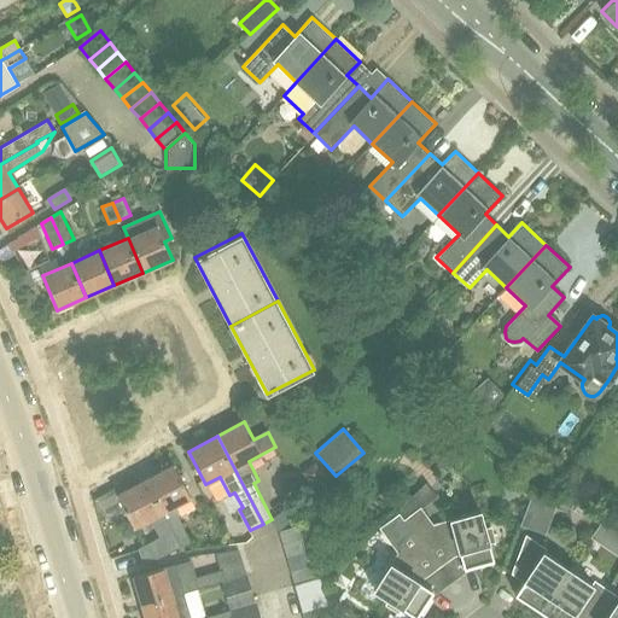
[(301,471),(310,484),(324,473),(314,460),(301,471)]
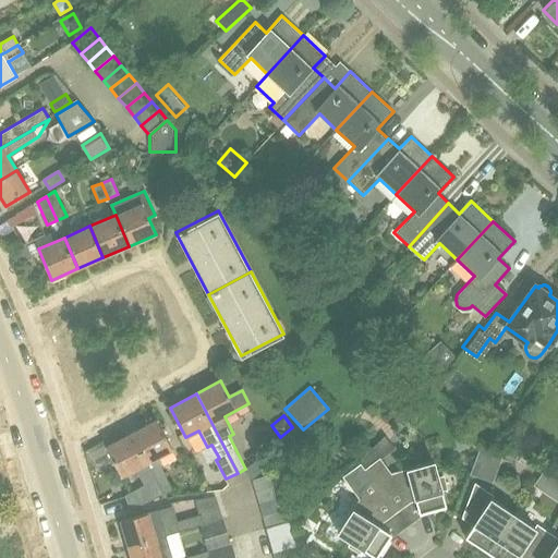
[(172,489),(156,458),(172,449),(157,420),(131,433),(164,494),(172,489)]
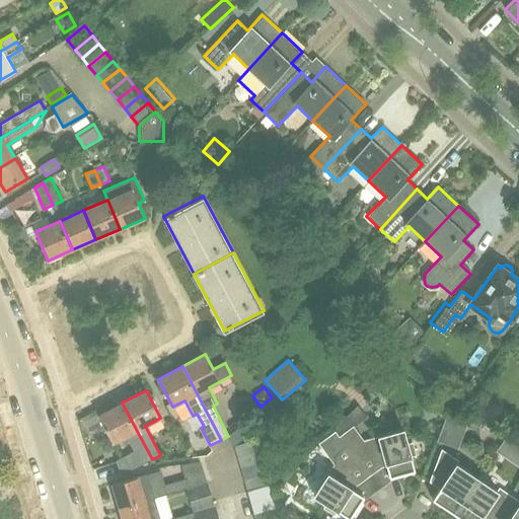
[(131,470),(144,463),(152,459),(122,402),(98,416),(114,443),(127,436),(135,451),(116,460),(121,473),(131,470)]
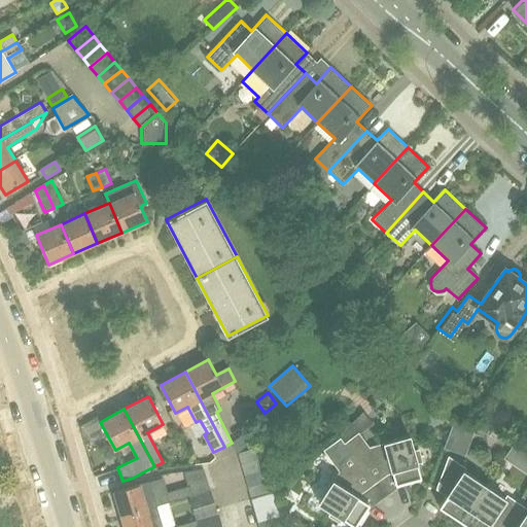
[(248,430),(231,444),(238,452),(254,438),(248,430)]
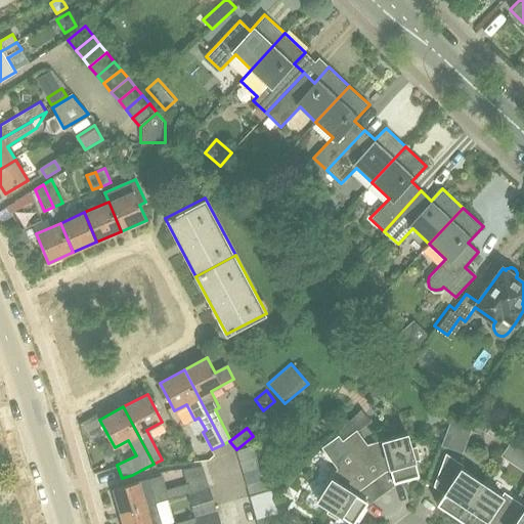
[(343,441),(350,450),(373,480),(385,471),(390,469),(394,482),(419,475),(415,461),(420,460),(416,446),(411,447),(407,433),(382,440),(382,441),(366,445),(356,431),(343,441)]
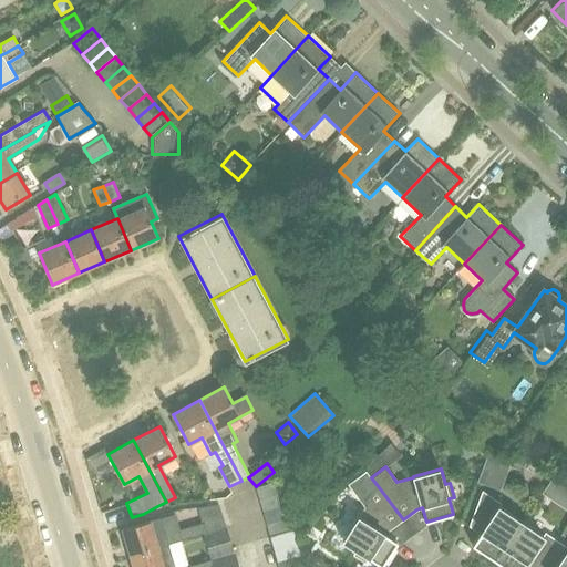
[(550,477),(542,492),(553,500),(562,485),(550,477)]
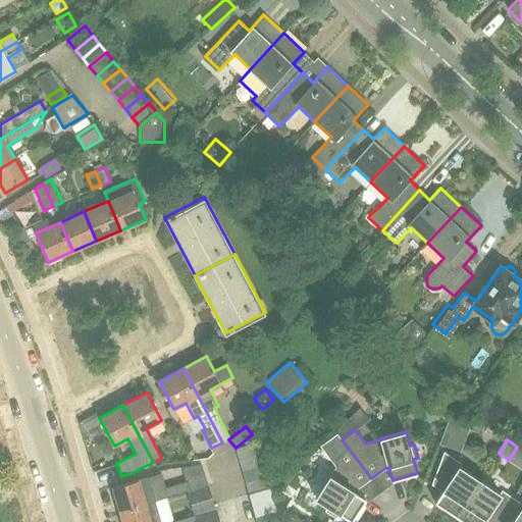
[(257,442),(237,449),(240,459),(260,453),(257,442)]
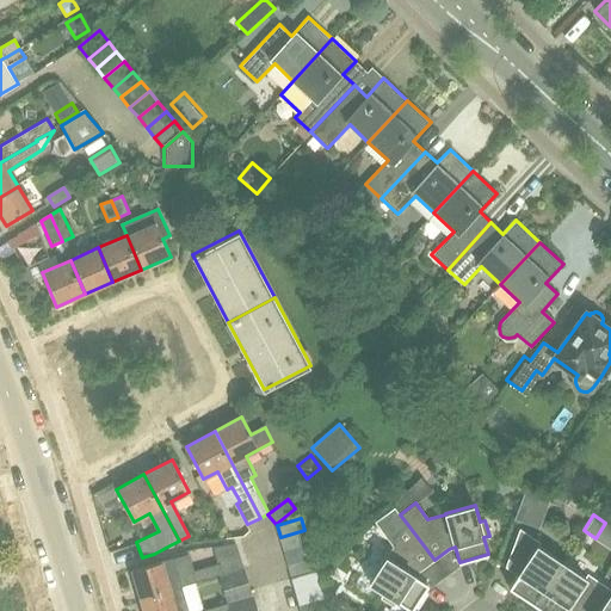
[(419,571),(434,560),(408,525),(393,537),(397,543),(387,557),(370,582),(384,592),(381,597),(395,606),(397,602),(412,610),(429,585),(415,576),(419,571)]
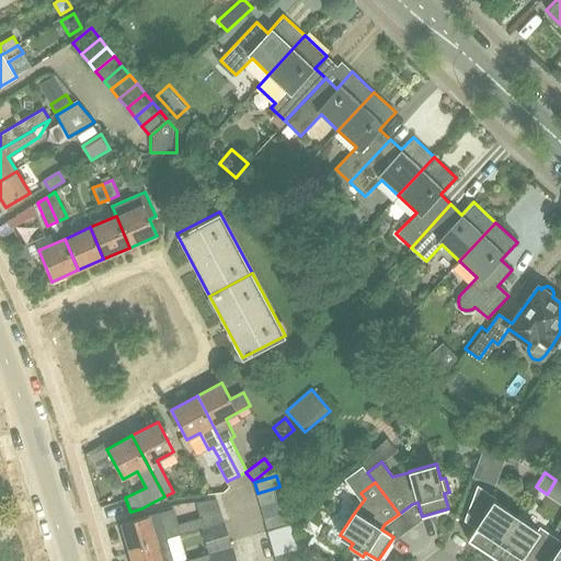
[(490,554),(516,516),(494,502),(496,499),(478,485),(465,521),(476,527),(468,539),(490,554)]
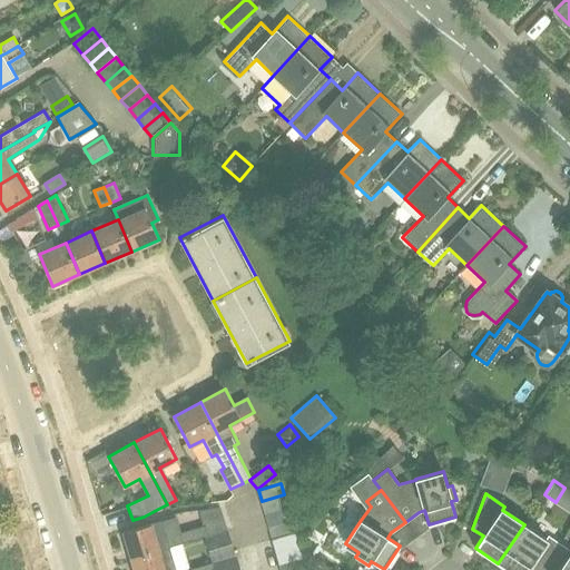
[(284,495),(262,502),(265,513),(287,508),(284,495)]
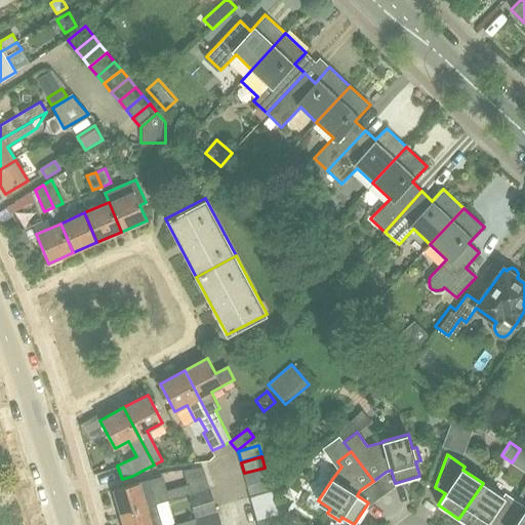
[(265,468),(244,474),(247,485),(268,479),(265,468)]
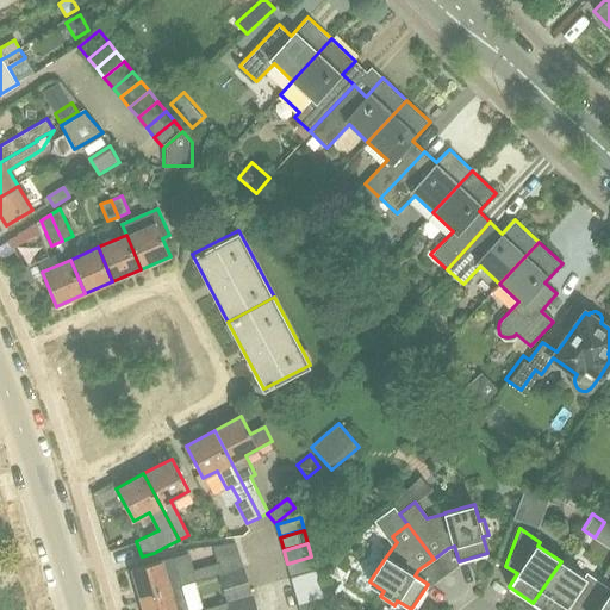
[(244,566),(238,549),(218,555),(221,562),(223,572),(244,566)]
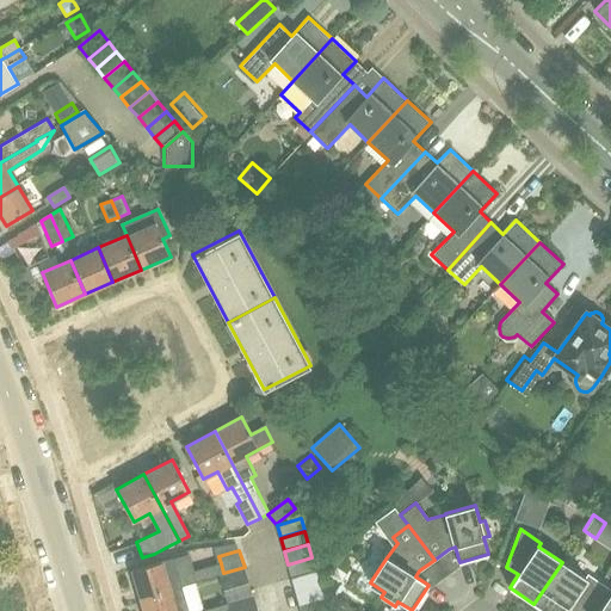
[(140,598),(181,586),(173,557),(133,569),(140,598)]
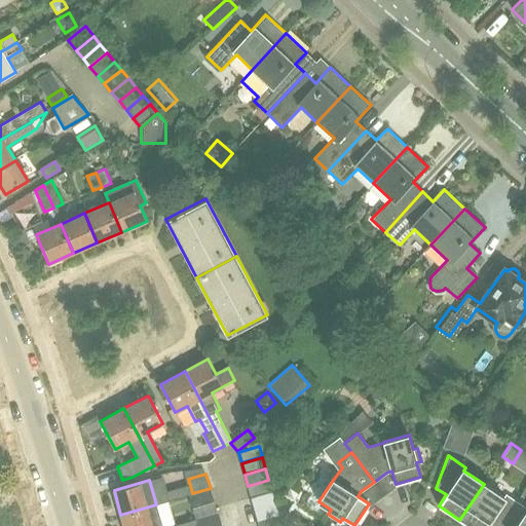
[(268,480),(248,486),(251,497),(271,491),(268,480)]
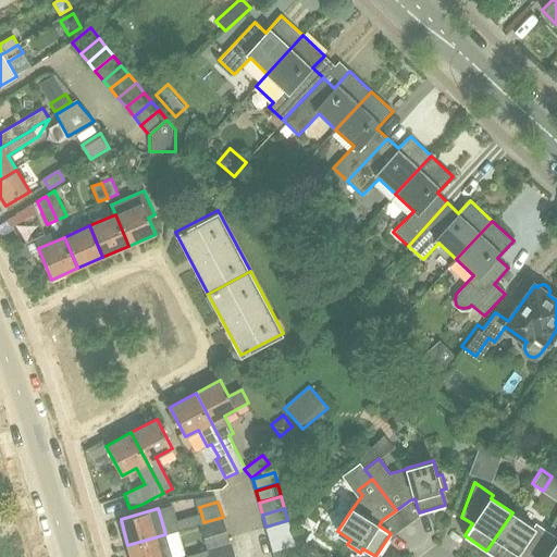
[(521,556),(530,556),(547,531),(535,523),(533,527),(512,512),(486,551),(496,556),(515,556),(517,554),(521,556)]
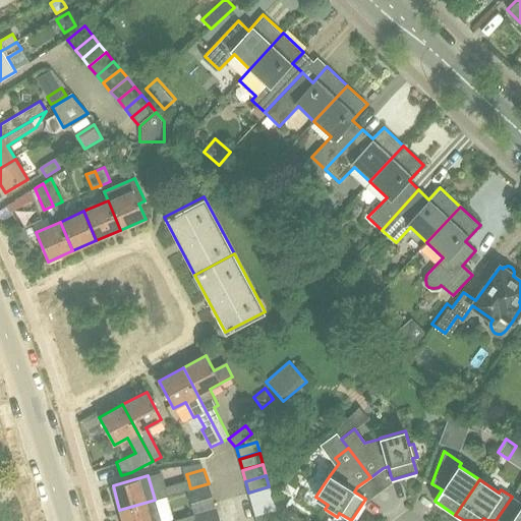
[(163,498),(187,489),(190,488),(188,480),(160,488),(163,498)]
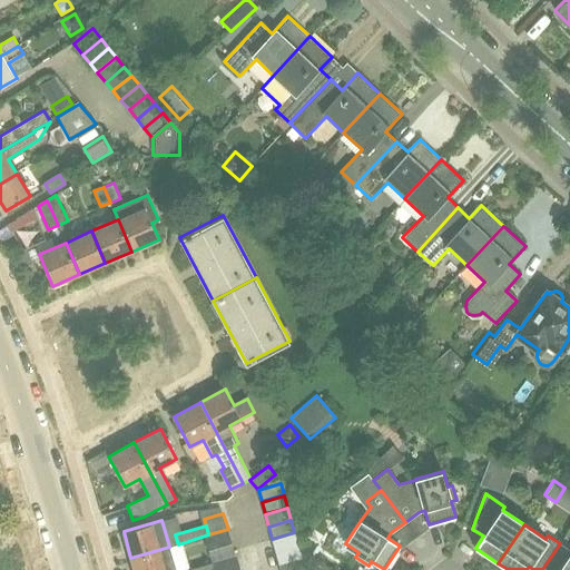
[(213,562),(236,556),(228,529),(208,534),(205,536),(213,562)]
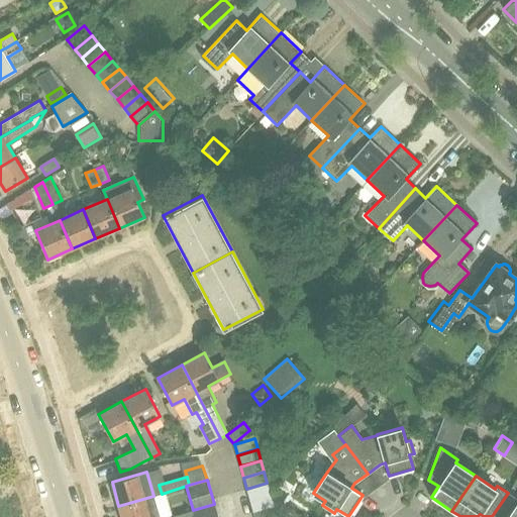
[(250,501),(273,494),(269,483),(246,489),(250,501)]
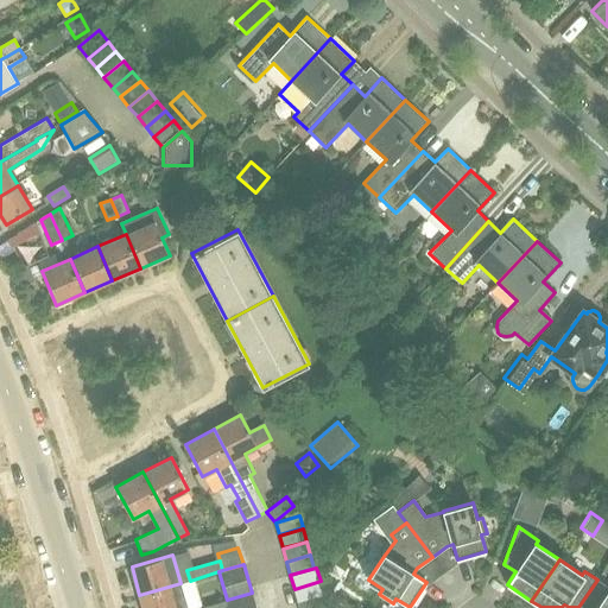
[(607,607),(607,586),(597,580),(578,607),(607,607)]
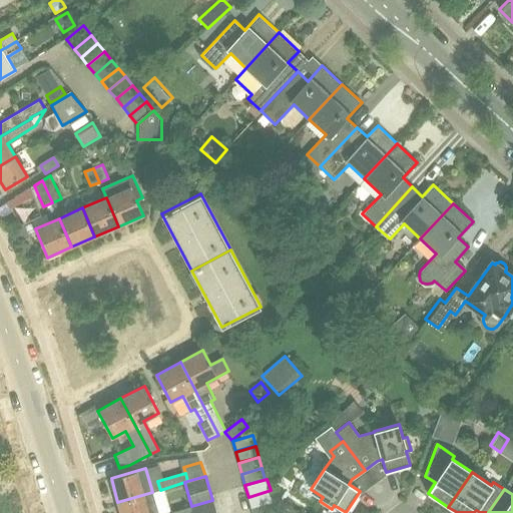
[(251,508),(274,502),(271,490),(248,497),(251,508)]
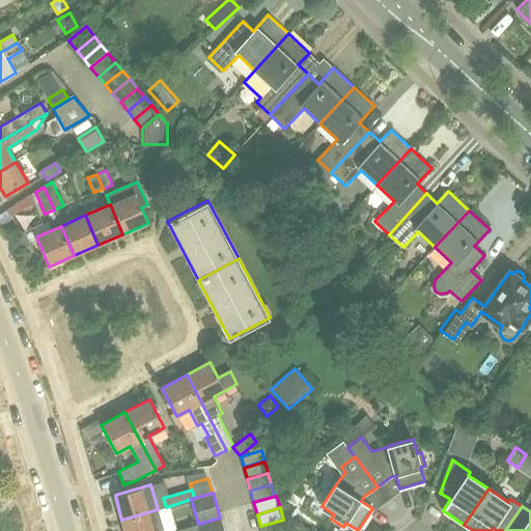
[(124,530),(164,530),(158,509),(121,520),(124,530)]
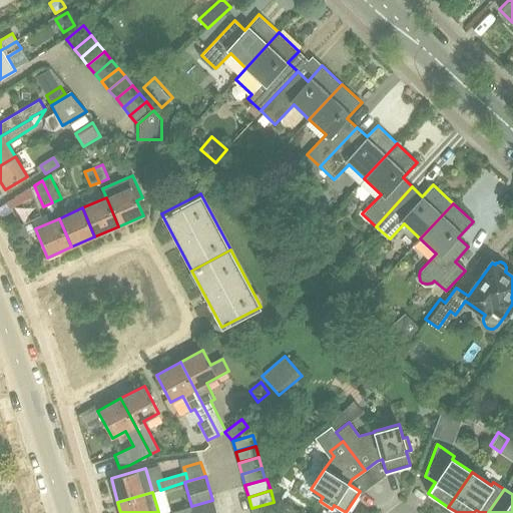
[(192,512),(216,512),(212,500),(191,506),(192,512)]
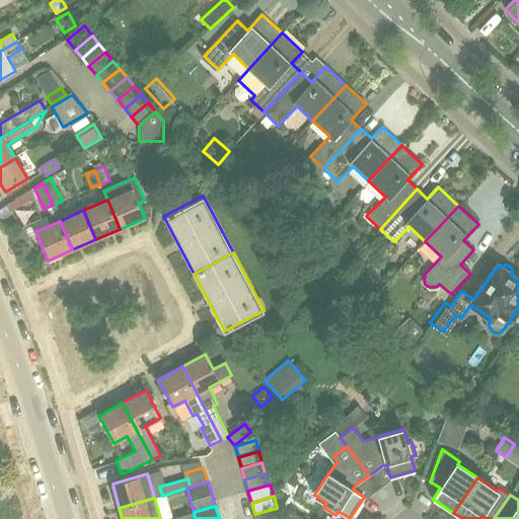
[(255,518),(279,518),(277,508),(254,514),(255,518)]
